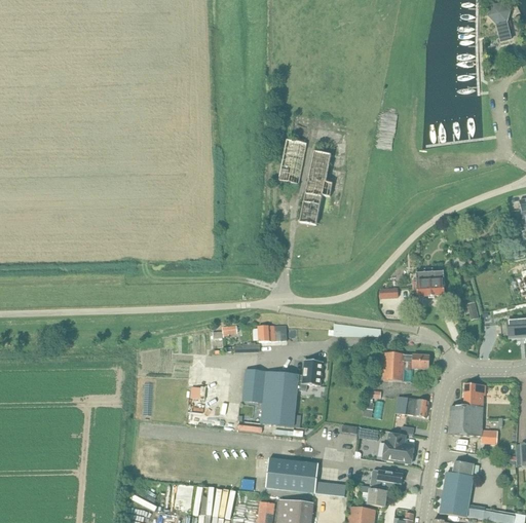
[(500,41),(511,38),(505,21),(509,10),(501,3),(492,5),(489,15),(496,23),(500,41)]
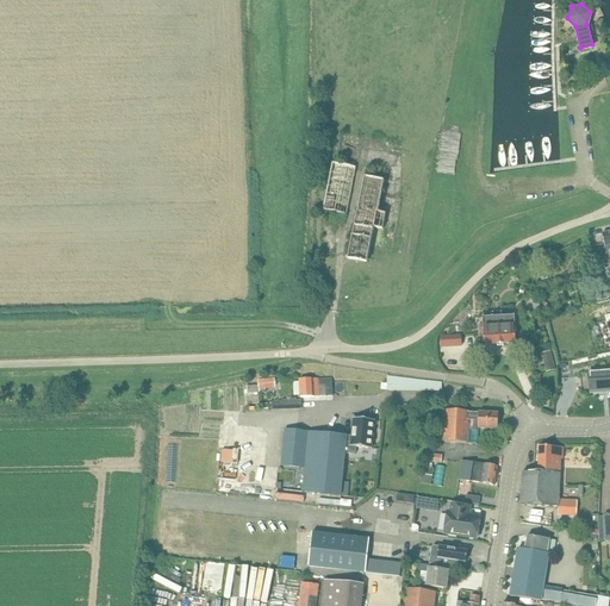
[(346,212),(355,164),(332,160),(323,207),(346,212)]
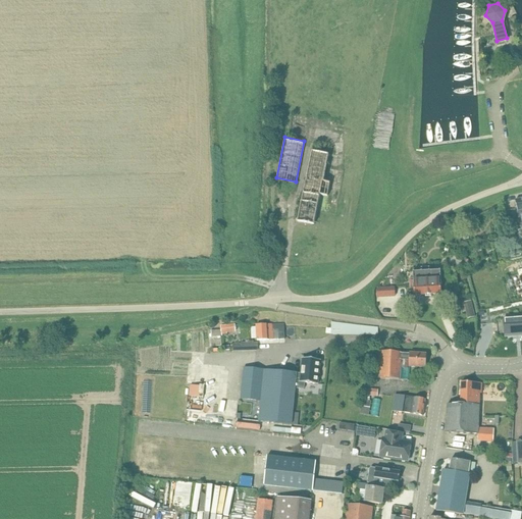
[(327,194),(329,180),(323,179),(328,152),(311,148),(299,209),(297,218),(314,222),(316,212),(320,192),(327,194)]
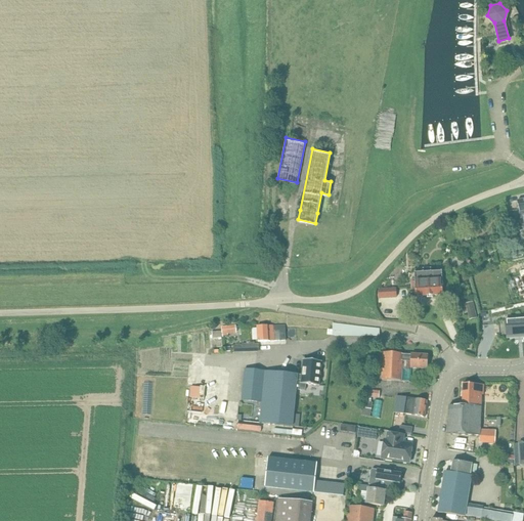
[(516,250),(511,251),(513,259),(523,256),(523,248),(522,244),(515,246),(516,250)]
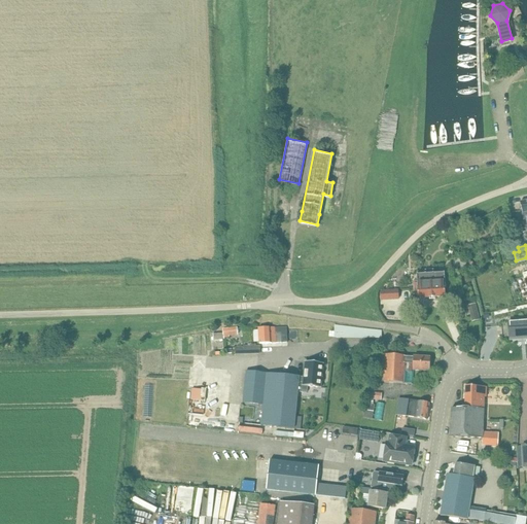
[(445,294),(445,271),(417,272),(417,280),(415,280),(415,290),(417,289),(418,295),(445,294)]
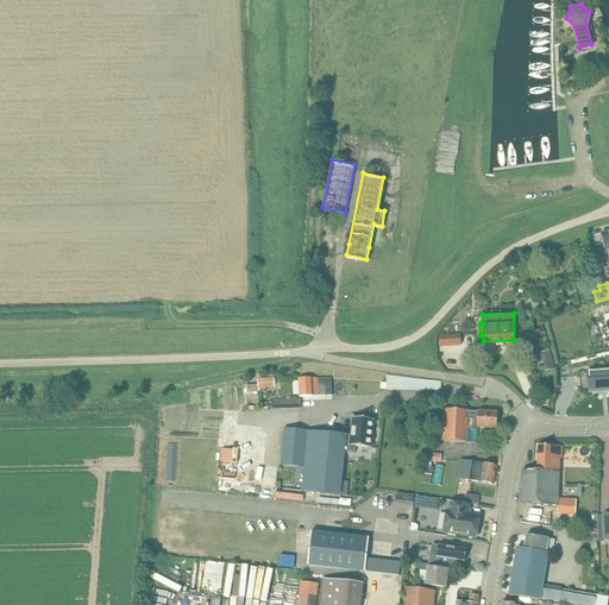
[(447,342),(468,341),(468,332),(447,332),(447,342)]
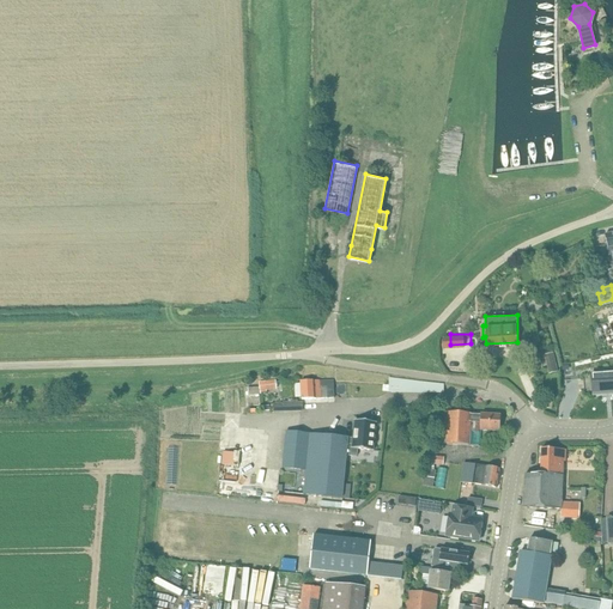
[(548,371),(558,369),(553,349),(544,352),(548,371)]
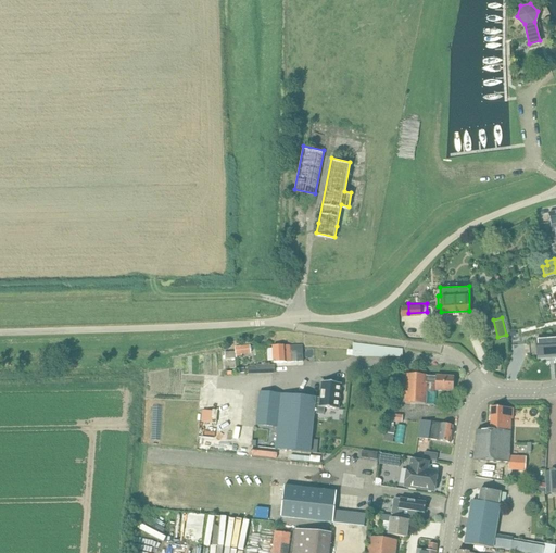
[(538,356),(547,356),(547,354),(555,352),(555,335),(536,337),(538,356)]
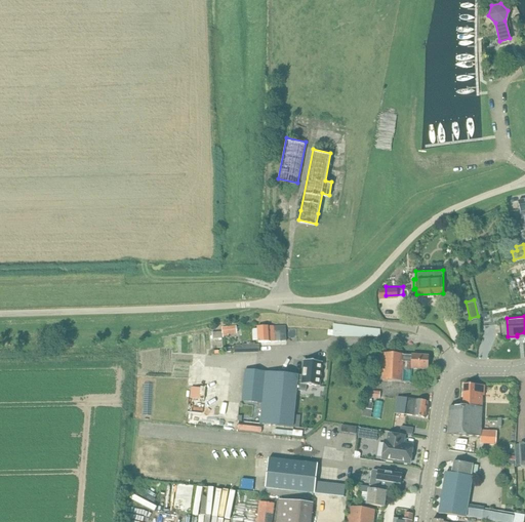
[(212,334),(221,333),(237,331),(236,323),(227,324),(221,325),(221,329),(211,330),(212,334)]
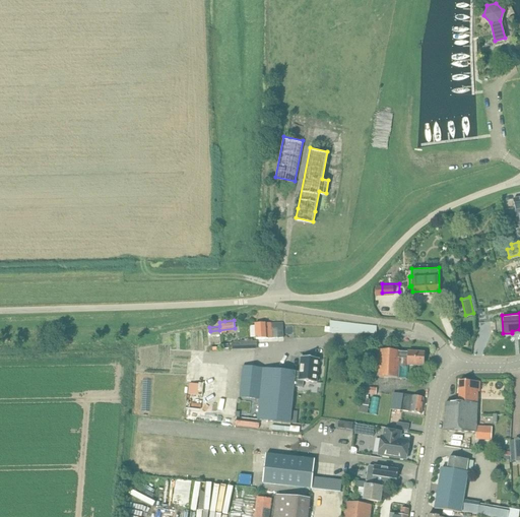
[(256,336),(283,335),(282,320),(255,321),(256,336)]
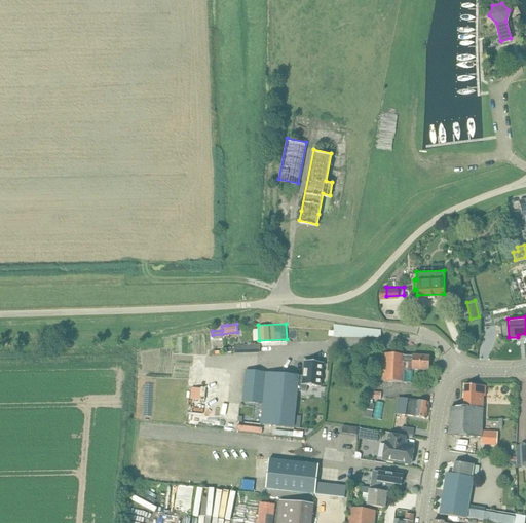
[(241,343),(241,346),(234,346),(234,351),(258,350),(257,343),(241,343)]
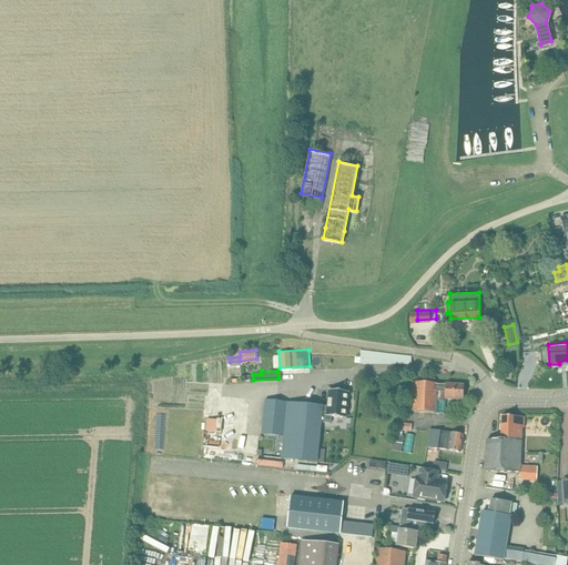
[(445,382),(436,382),(436,381),(415,380),(414,395),(406,395),(406,409),(413,409),(435,410),(436,389),(445,389),(445,396),(463,397),(464,383),(445,382)]
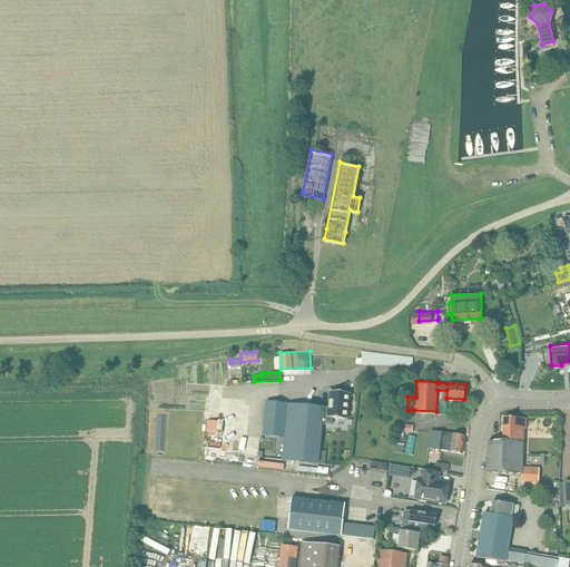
[(346,417),(350,391),(330,389),(327,406),(322,406),(321,421),(332,422),(332,416),(346,417)]
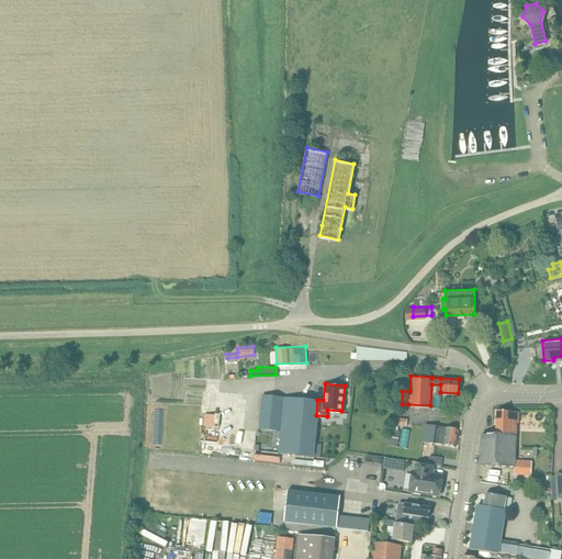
[(260,404),(258,427),(276,429),(274,436),(279,437),(278,451),(312,455),(313,447),(313,442),(316,415),(317,400),(261,393),(260,404)]
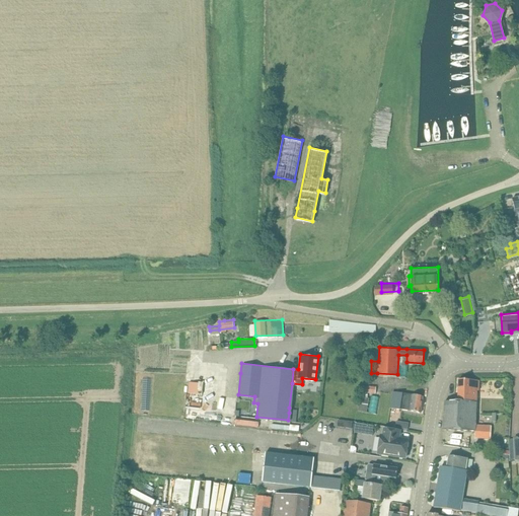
[(444,399),(442,428),(452,428),(475,429),(475,424),(476,388),(478,388),(478,379),(458,378),(457,400),(454,399),(444,399)]
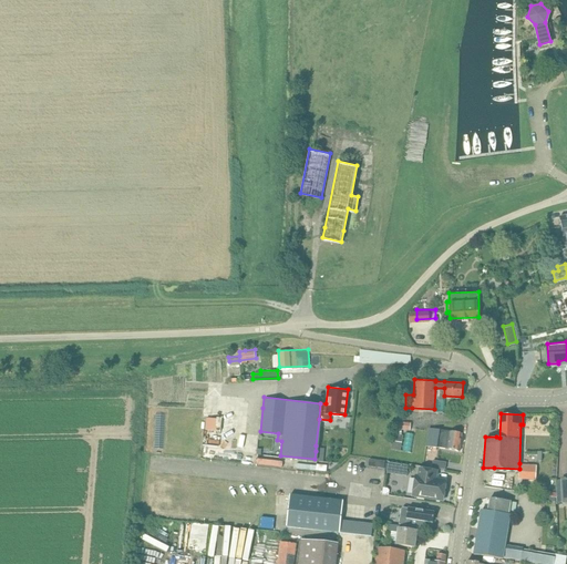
[(410,430),(411,421),(400,420),(400,427),(394,426),(394,431),(403,432),(404,432),(402,448),(409,449),(412,431),(410,430)]
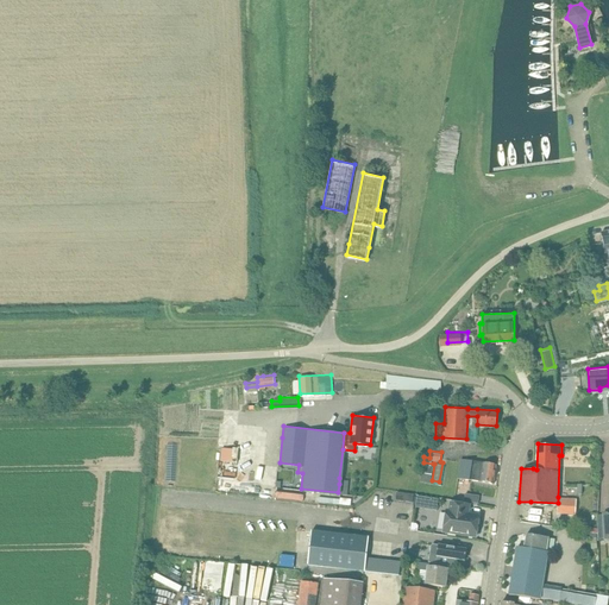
[(493,481),(496,462),(460,458),(458,477),(476,479),(493,481)]
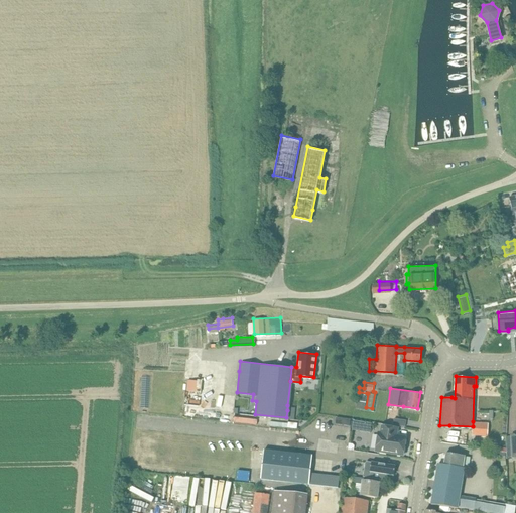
[(358,392),(356,406),(365,408),(367,393),(359,392),(358,392)]
